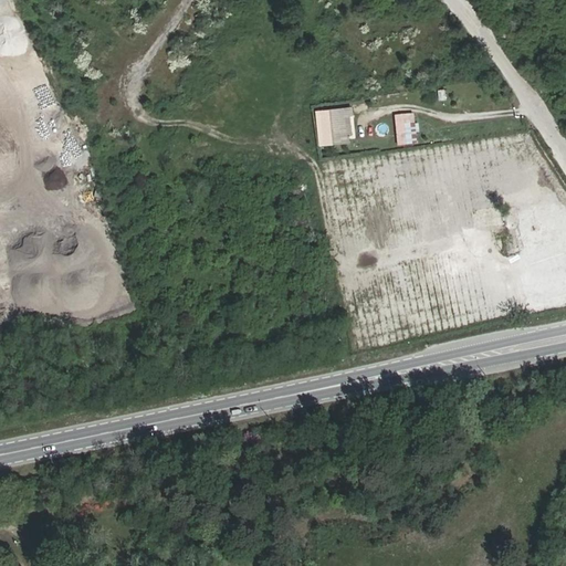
[(438,101),(447,100),(446,88),(438,90),(438,101)]
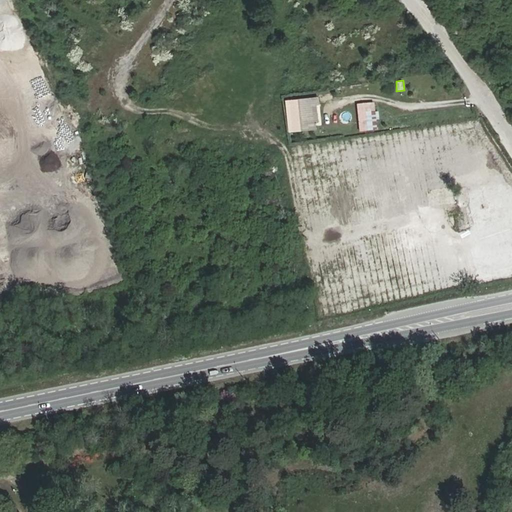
[(316,95),(284,98),(287,131),(319,128),(316,95)]
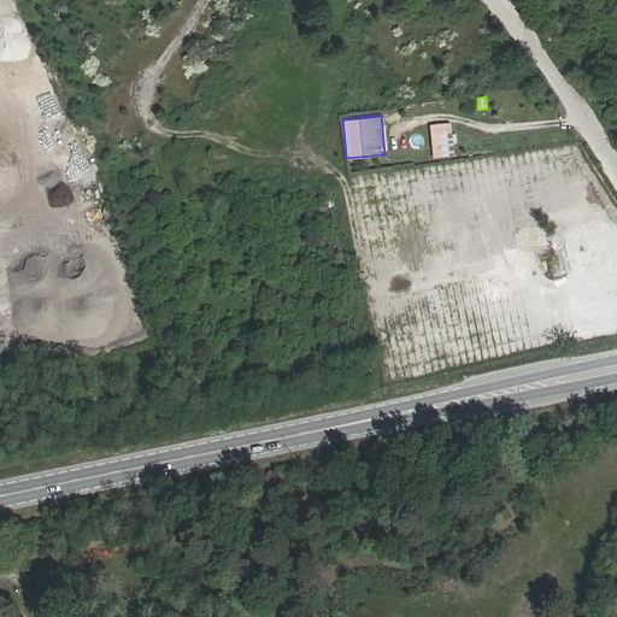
[(452,122),(428,124),(432,159),(456,157),(452,122)]
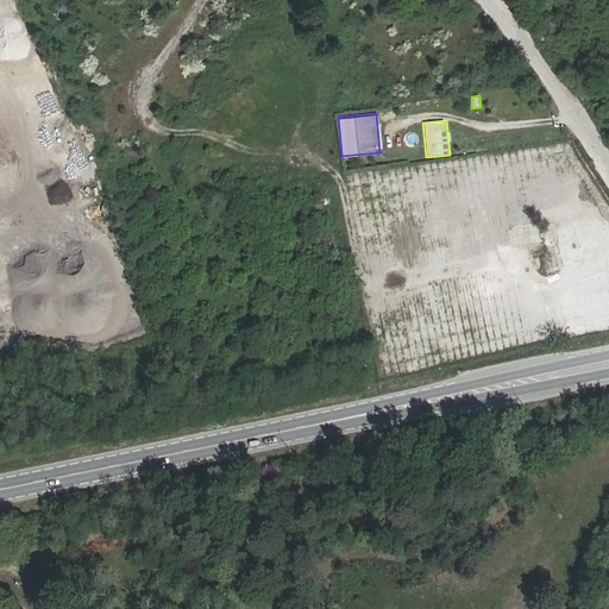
[(547,202),(537,205),(540,221),(551,219),(547,202)]
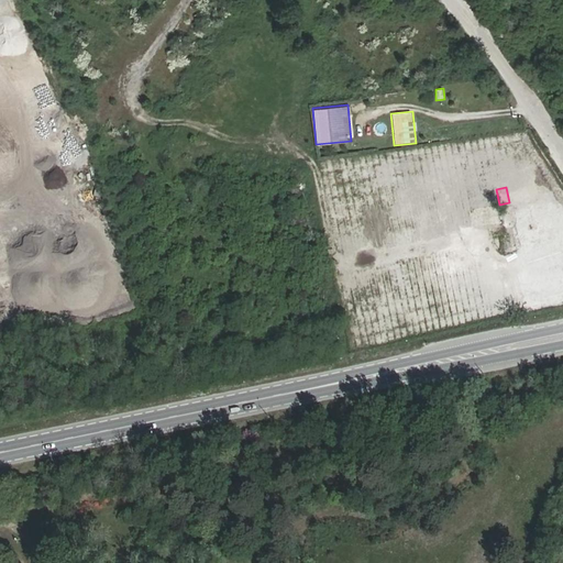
[(547,213),(551,228),(562,224),(558,209),(547,213)]
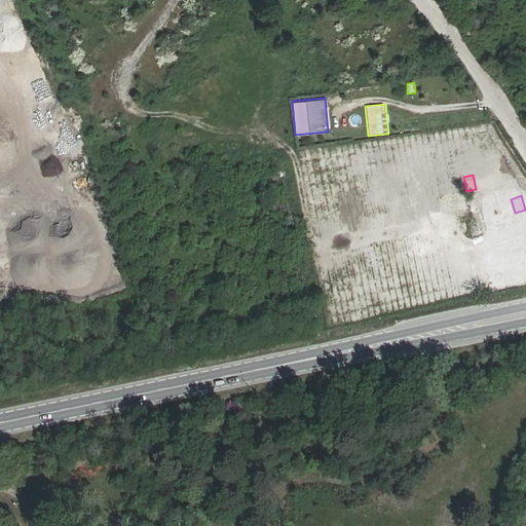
[(471,240),(480,239),(479,231),(470,233),(471,240)]
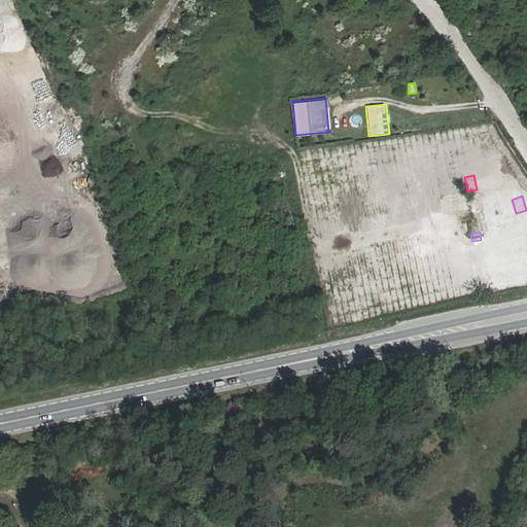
[(526,242),(518,247),(526,262),(526,242)]
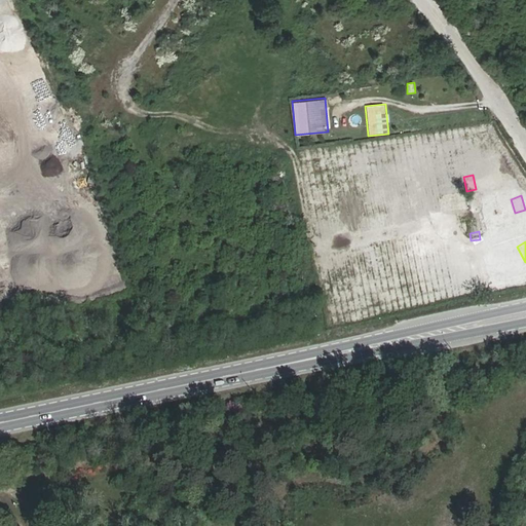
[(476,256),(486,255),(484,243),(474,245),(476,256)]
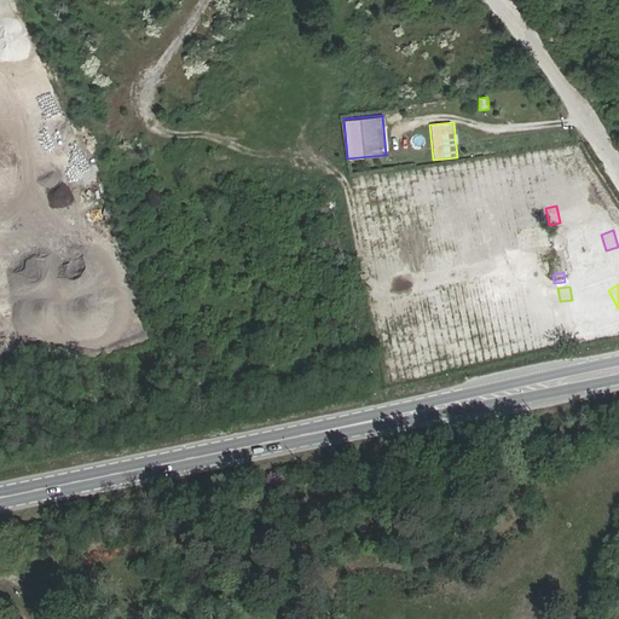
[(485,293),(478,296),(485,310),(492,305),(485,293)]
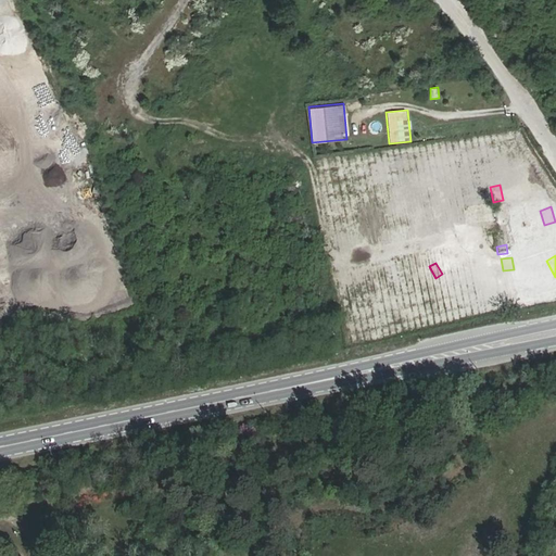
[(528,283),(540,280),(535,269),(525,273),(528,283)]
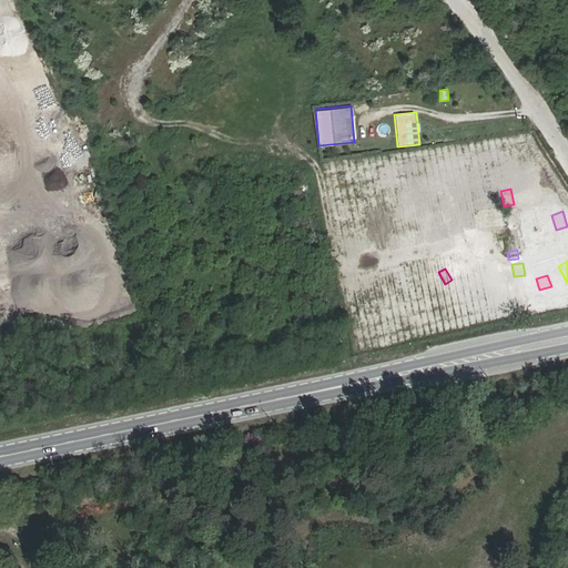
[(504,303),(504,294),(492,293),(490,303),(504,303)]
